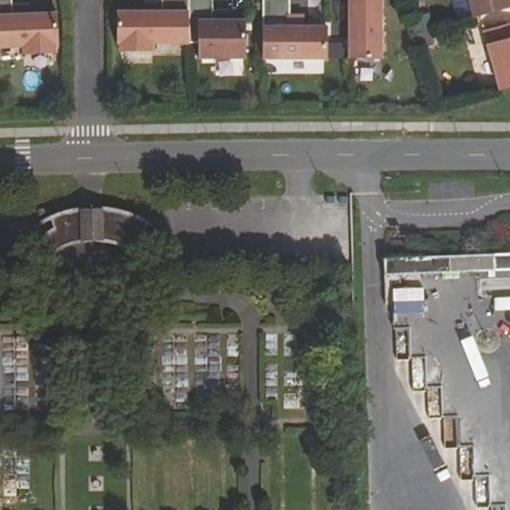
[(0,0),(0,48),(22,47),(23,55),(55,53),(54,46),(58,46),(56,14),(11,16),(10,0),(0,0)]
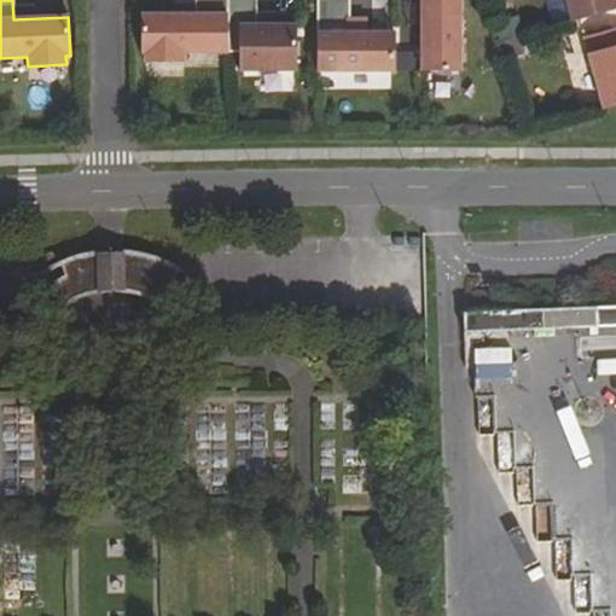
[(231,60),(231,71),(308,71),(308,33),(268,33),(268,0),(231,0),(231,16),(231,60)]
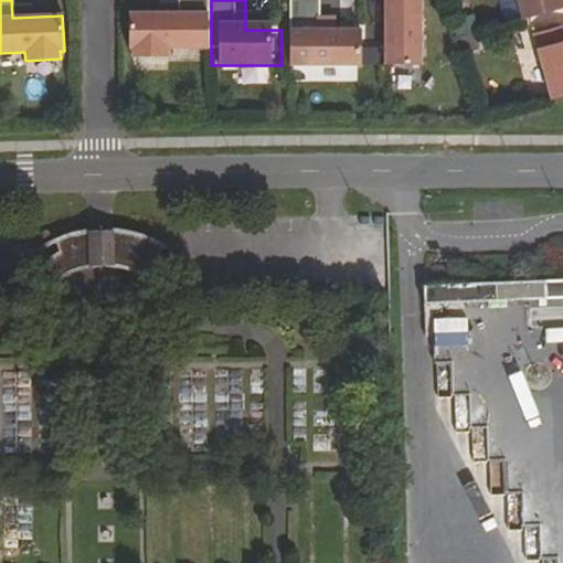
[(287,0),(288,63),(359,63),(359,45),(359,28),(318,28),(318,0),(287,0)]
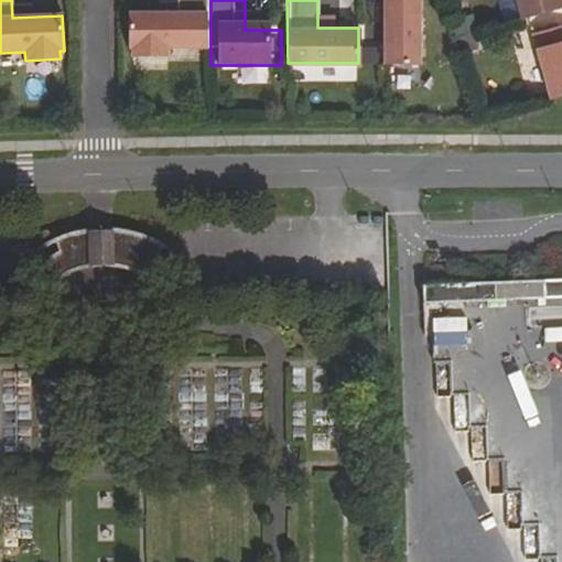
[(382,0),(384,45),(384,63),(419,63),(418,0),(382,0)]
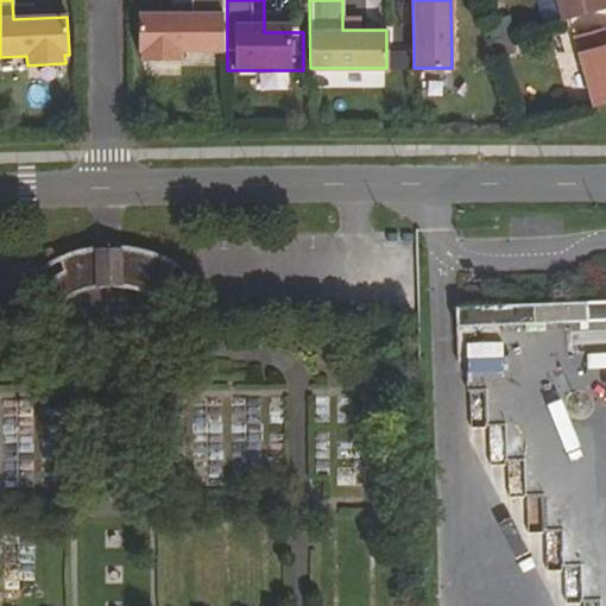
[(556,0),(561,19),(605,6),(605,0),(556,0)]
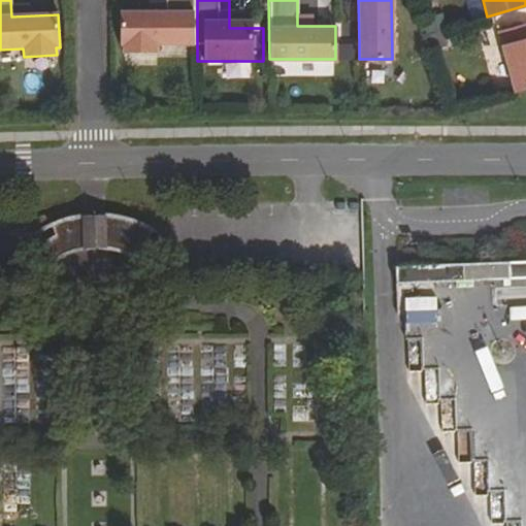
[(197,52),(197,13),(123,11),(124,55),(164,58),(165,51),(197,52)]
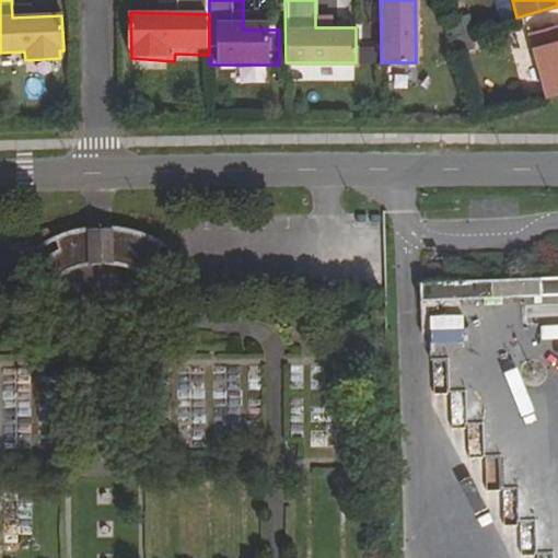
[(557,23),(527,32),(545,97),(557,93),(557,23)]
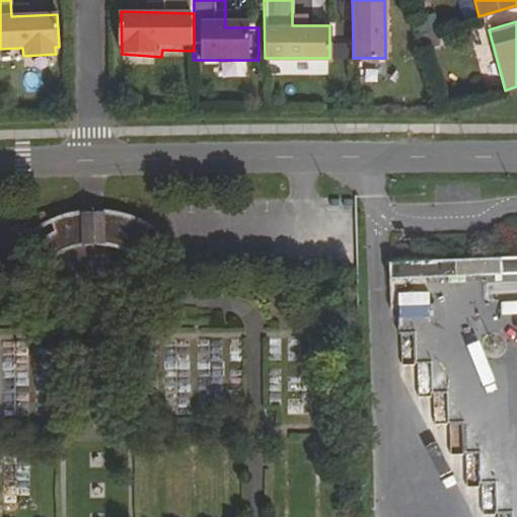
[(99,242),(119,242),(118,211),(97,211),(99,242)]
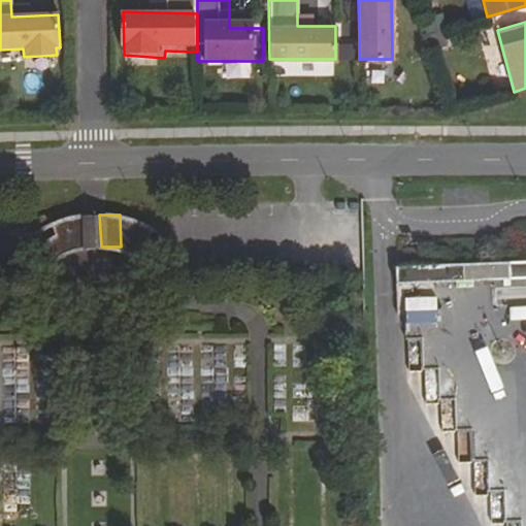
[(37,253),(99,249),(97,216),(35,219),(37,253)]
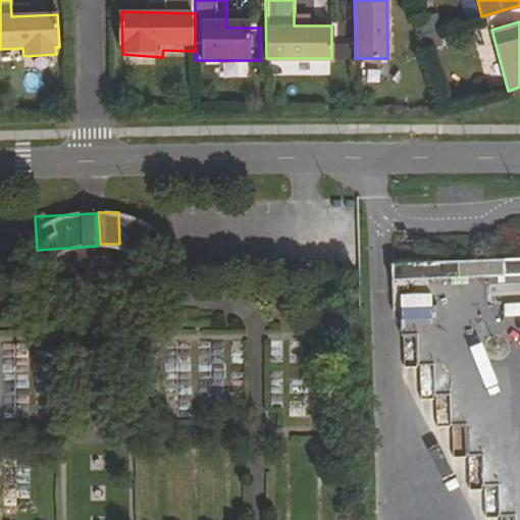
[(501,258),(388,261),(388,277),(502,274),(501,258)]
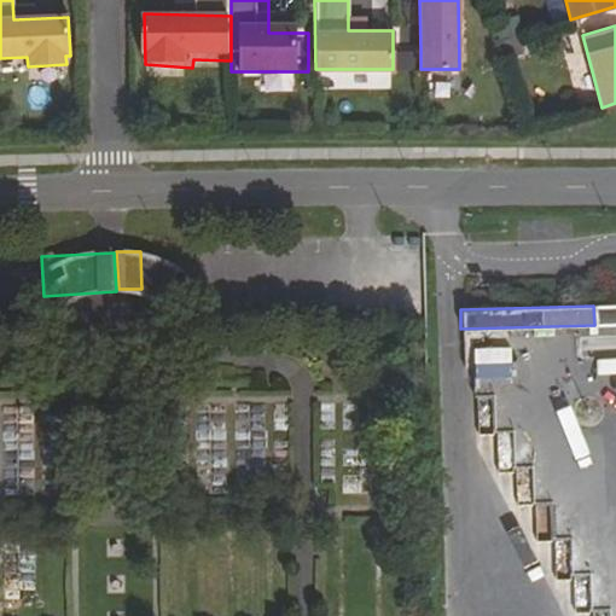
[(506,365),(506,346),(466,346),(466,365),(506,365)]
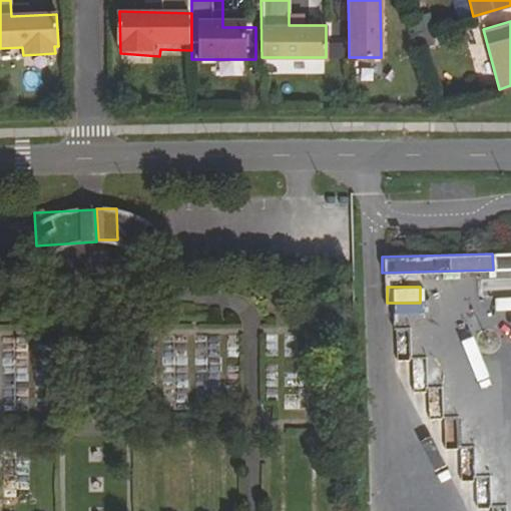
[(510,321),(510,308),(499,308),(499,321),(510,321)]
